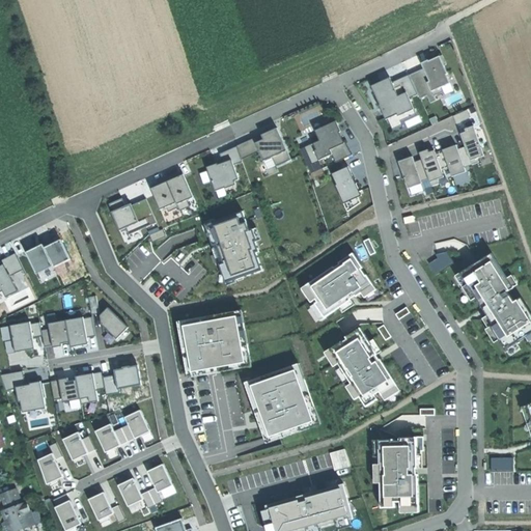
[(427,95),(430,103),(437,101),(435,96),(444,91),(442,87),(451,83),(447,75),(448,74),(445,65),(447,64),(443,55),(429,61),(429,62),(422,65),(424,68),(410,75),(418,94),(420,99),(427,95)]
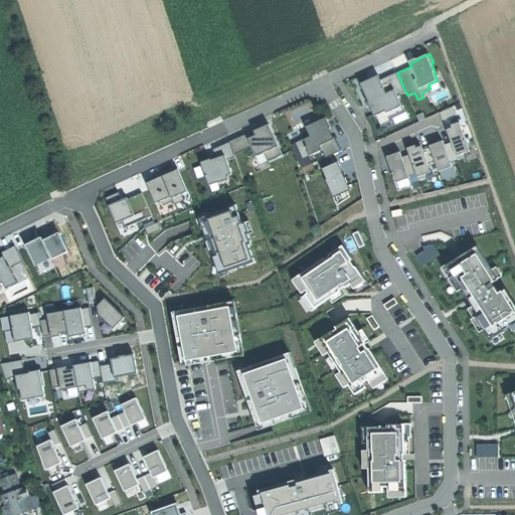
[(376,116),(379,122),(389,117),(404,110),(397,96),(405,92),(397,72),(380,79),(378,75),(360,83),(366,97),(367,96),(369,101),(370,102),(372,101),(374,105),(372,106),(376,116)]
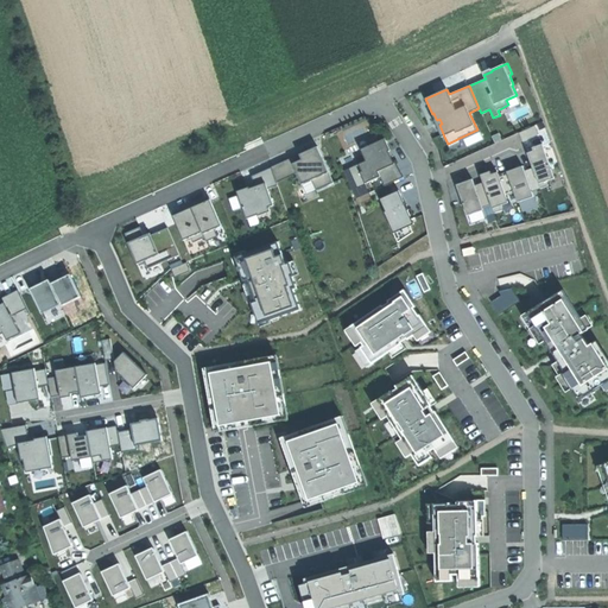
[(436,124),(442,138),(444,137),(439,125),(442,124),(439,119),(437,120),(436,119),(435,120),(436,124)]
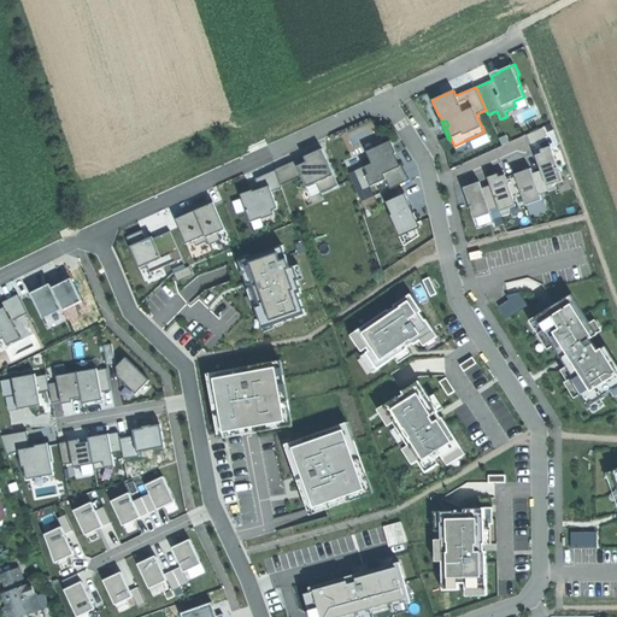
[(544,128),(527,135),(530,144),(547,136),(544,128)]
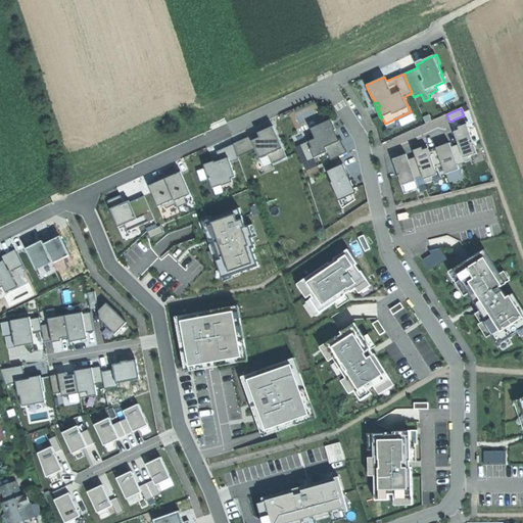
[(316,157),(327,152),(331,160),(344,153),(338,140),(335,134),(334,135),(333,134),(332,132),(335,130),(331,120),(329,116),(320,122),(321,124),(312,128),(311,129),(315,139),(308,141),(308,142),(316,157)]
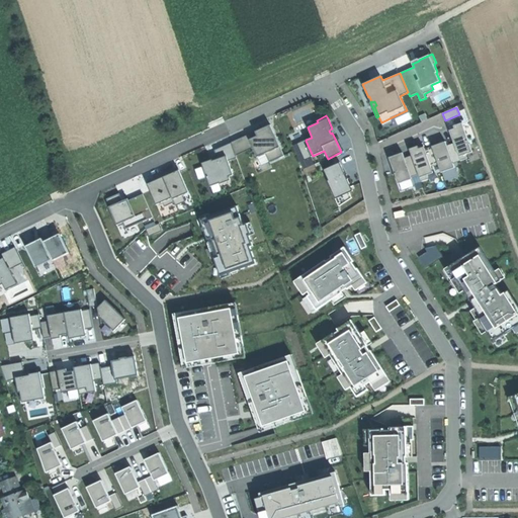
[(383,127),(394,123),(392,117),(381,122),(383,127)]
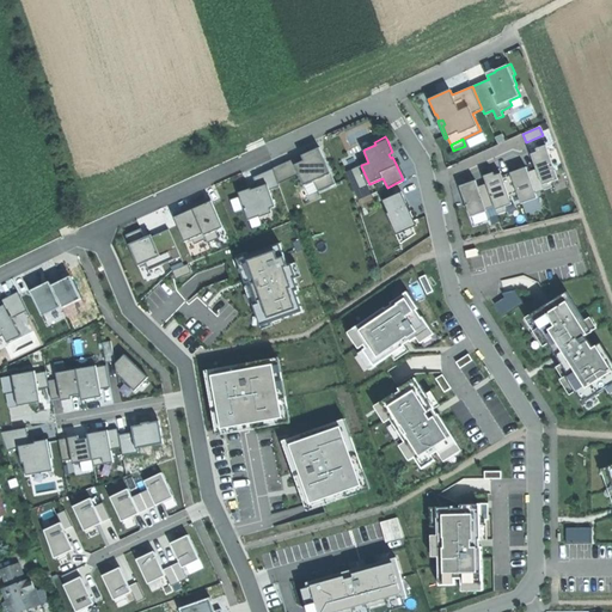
[(537,169),(543,185),(551,182),(558,179),(546,146),(537,148),(538,152),(534,153),(531,154),(537,169)]
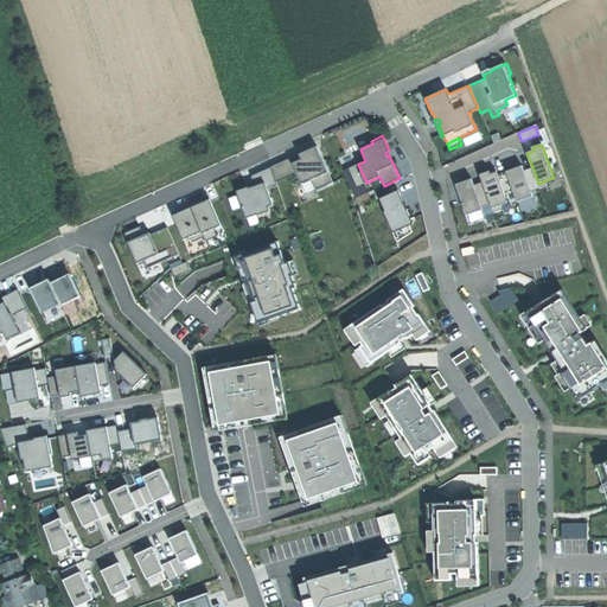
[(312,179),(328,173),(318,147),(311,149),(300,154),(301,159),(293,164),(296,174),(301,184),(312,179)]
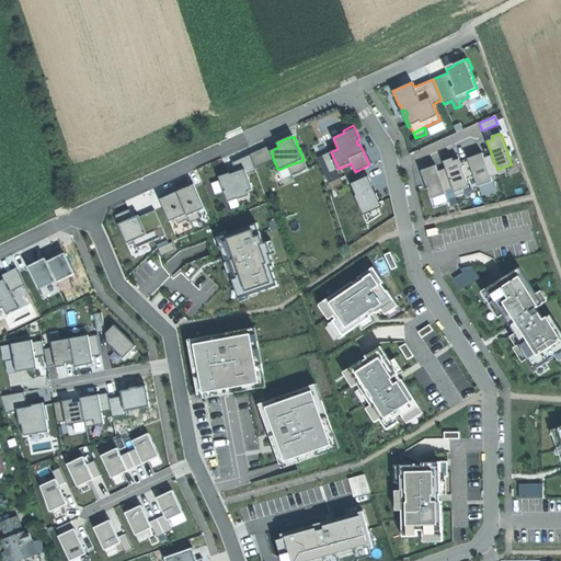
[(278,147),(277,142),(250,153),(251,155),(256,168),(274,161),(271,151),(278,147)]
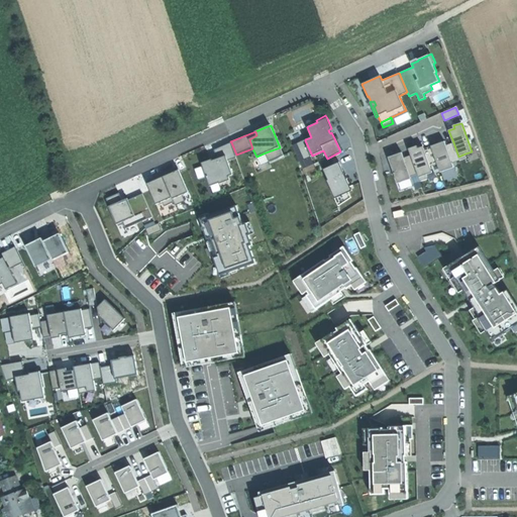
[(342,150),(336,137),(334,138),(340,151),(342,150)]
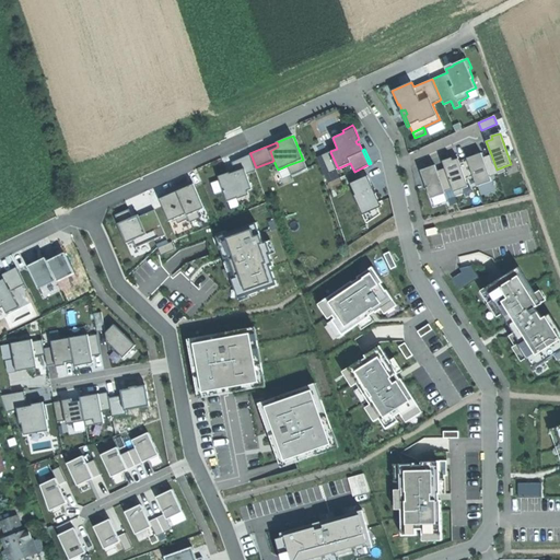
[(322,155),(329,173),(338,168),(330,152),(322,155)]
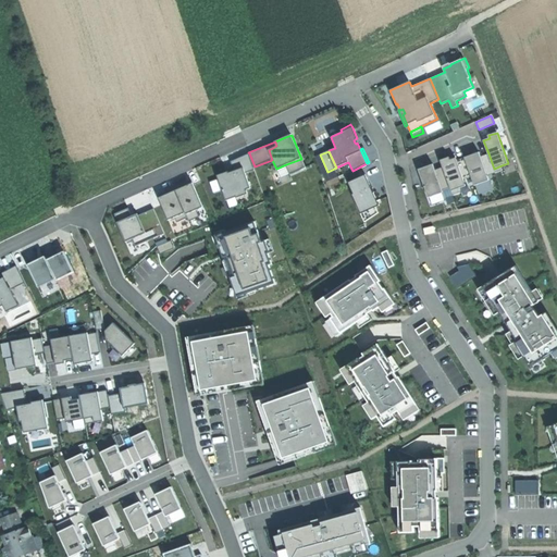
[(490,181),(487,175),(481,157),(479,152),(471,155),(465,158),(471,176),(474,185),(490,181)]
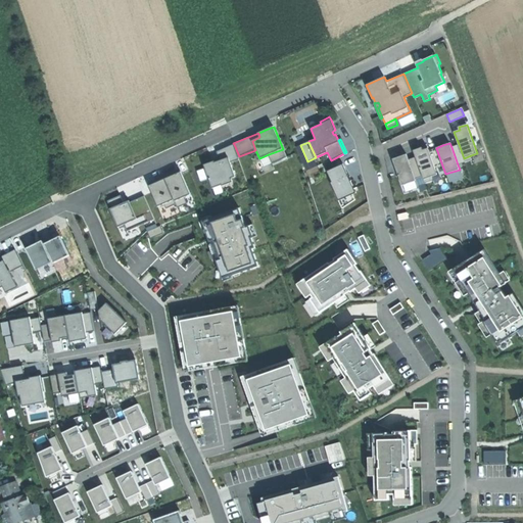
[(229,157),(231,162),(240,159),(239,156),(234,144),(217,151),(221,160),(229,157)]
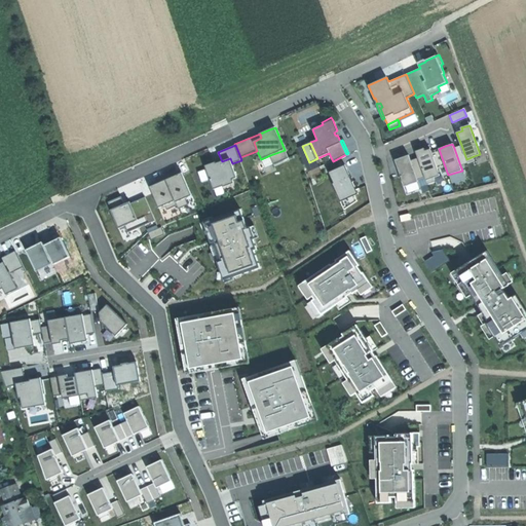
[(454,148),(460,165),(467,163),(466,159),(461,145),(454,148)]
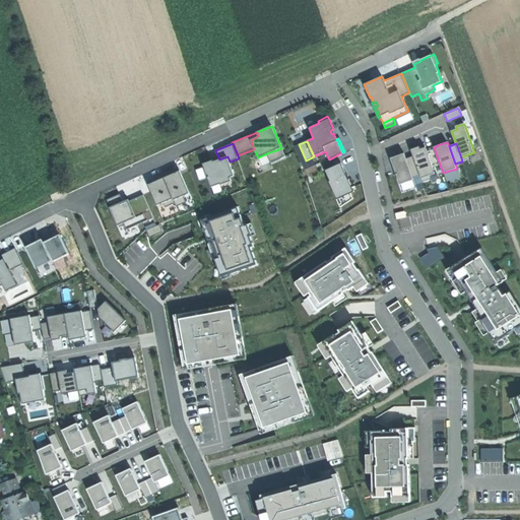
[(420,175),(421,179),(429,176),(435,174),(433,168),(427,149),(426,147),(421,148),(420,149),(419,146),(411,149),(413,156),(420,175)]
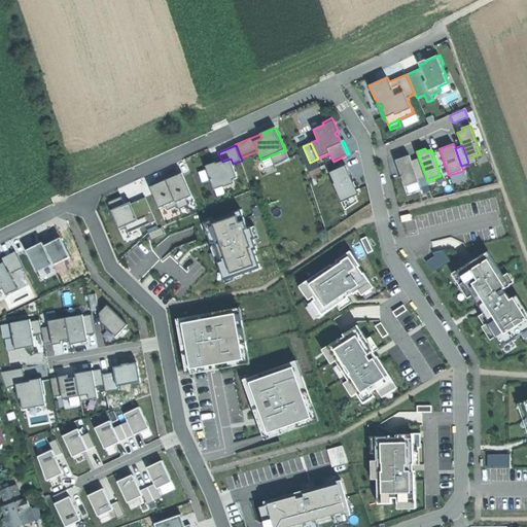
[(432,151),(438,170),(446,167),(440,149),(432,151)]
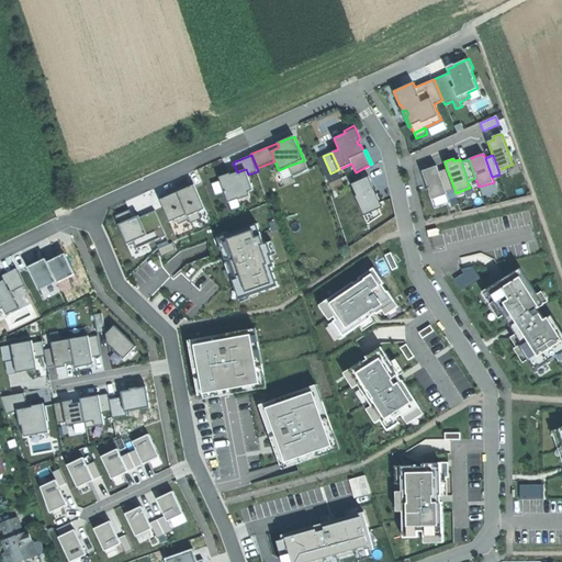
[(304,160),(289,166),(293,176),(308,169),(304,160)]
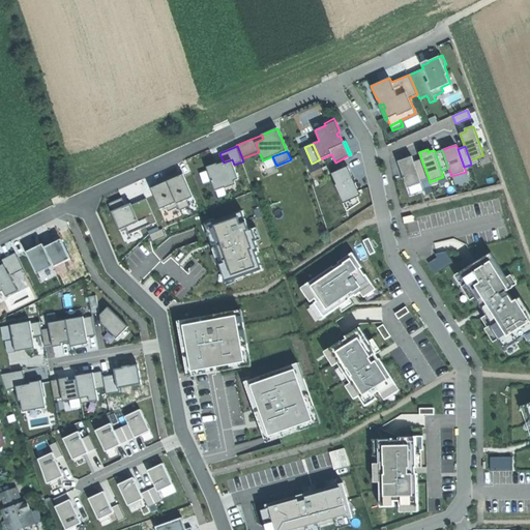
[(421,183),(421,181),(414,162),(412,156),(406,158),(398,160),(408,187),(420,183),(421,183)]
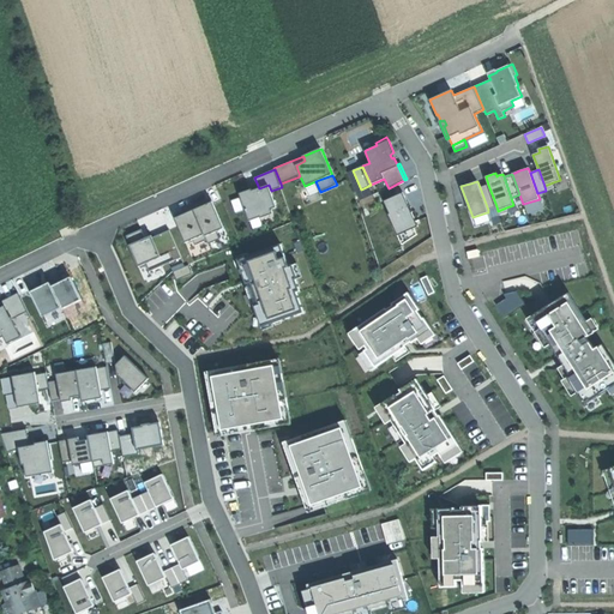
[(277,208),(271,191),(269,185),(259,188),(257,190),(253,191),(252,188),(240,194),(251,221),(274,212),(272,209),(277,208)]
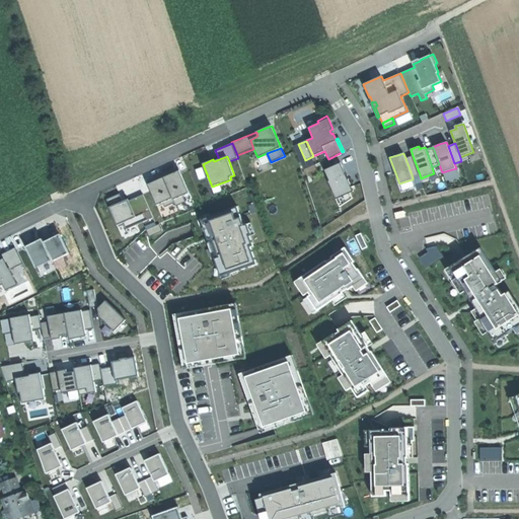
[(405,158),(413,177),(420,174),(413,156),(405,158)]
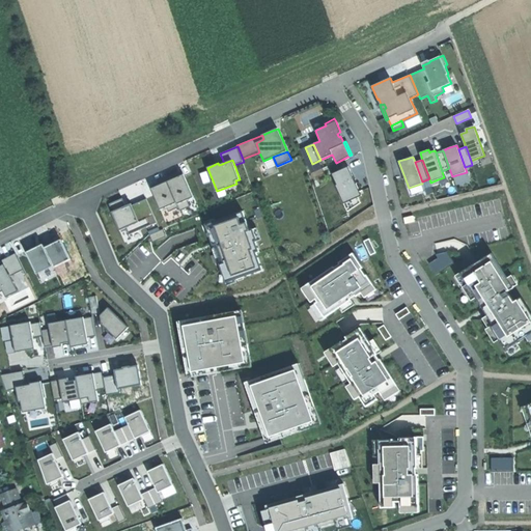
[(343,202),(358,196),(353,184),(352,182),(355,179),(348,166),(332,173),(337,185),(336,185),(343,202)]
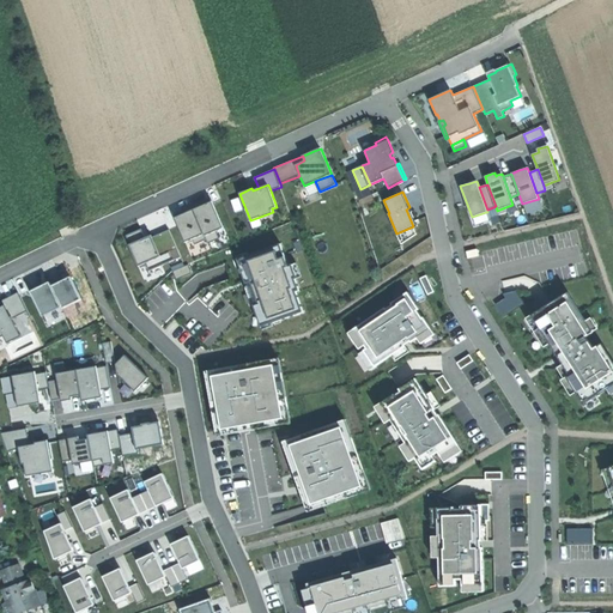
[(205,235),(205,236),(217,231),(224,228),(212,201),(205,205),(202,206),(194,210),(205,235)]
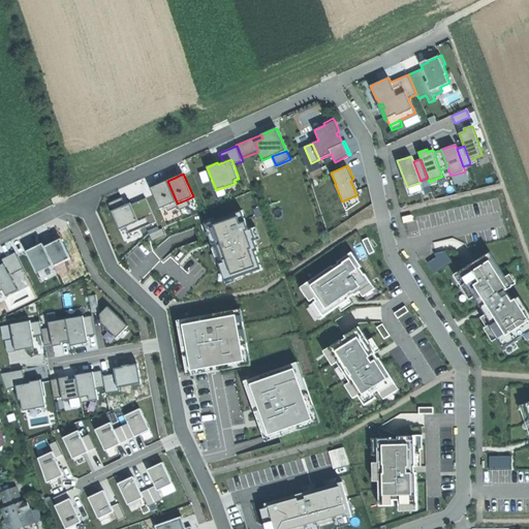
[(423,188),(430,185),(429,182),(428,178),(421,181),(421,183),(419,183),(422,188),(423,188)]
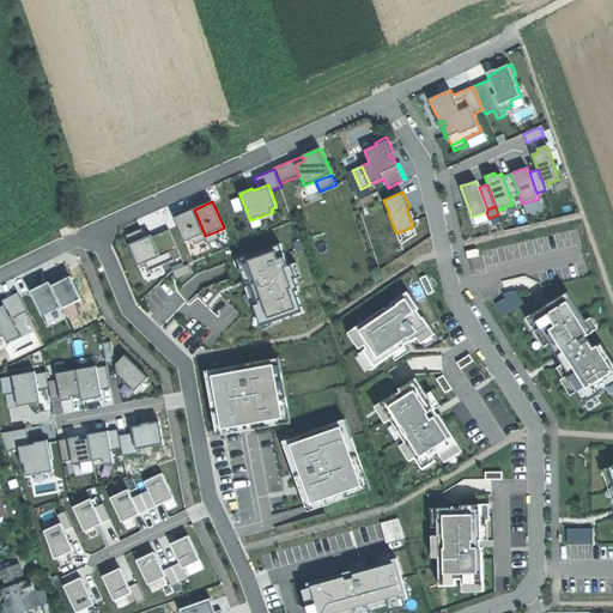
[(193,240),(205,235),(194,210),(184,213),(182,214),(175,218),(186,243),(193,240)]
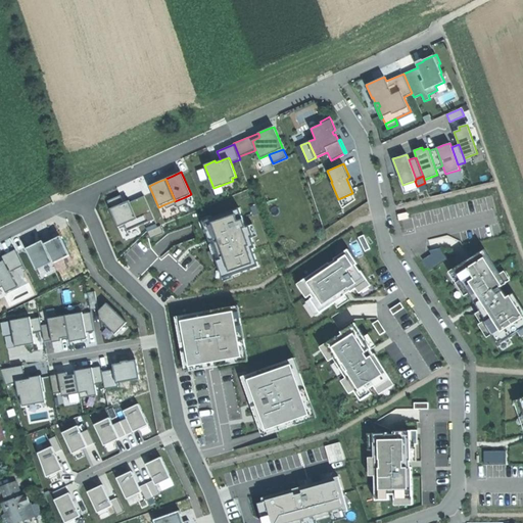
[(406,192),(418,188),(417,186),(415,181),(402,185),(406,192)]
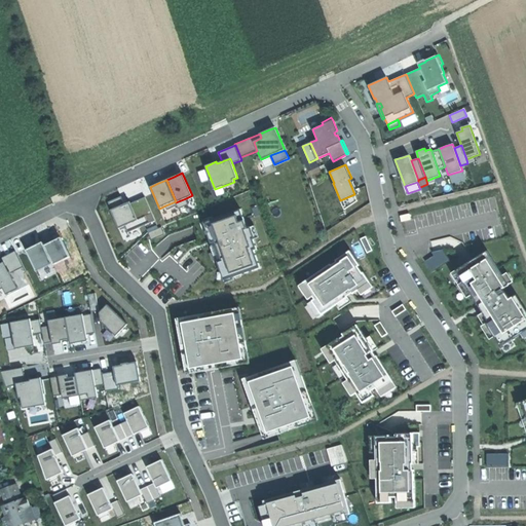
[(344,210),(359,203),(354,194),(340,200),(344,210)]
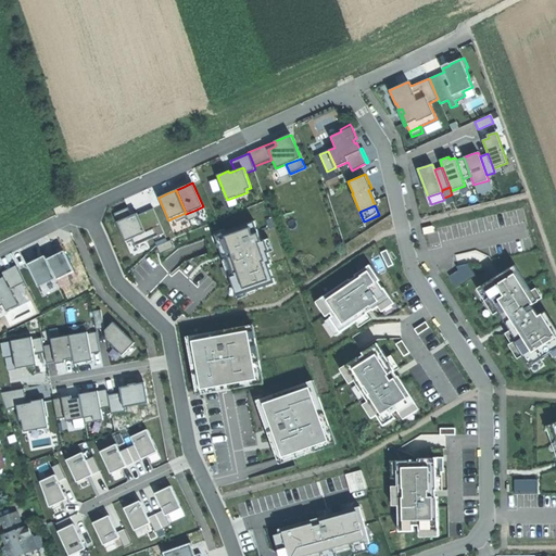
[(114,214),(118,224),(133,217),(128,207),(114,214)]
